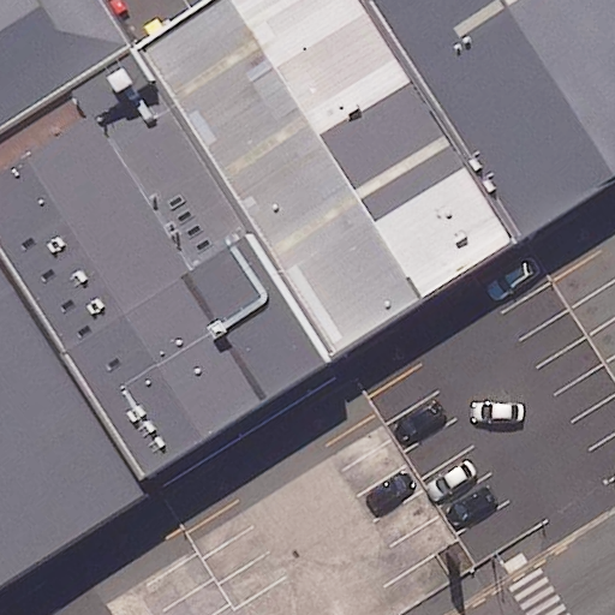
[(0,0),(0,126),(137,41),(111,0),(0,0)]
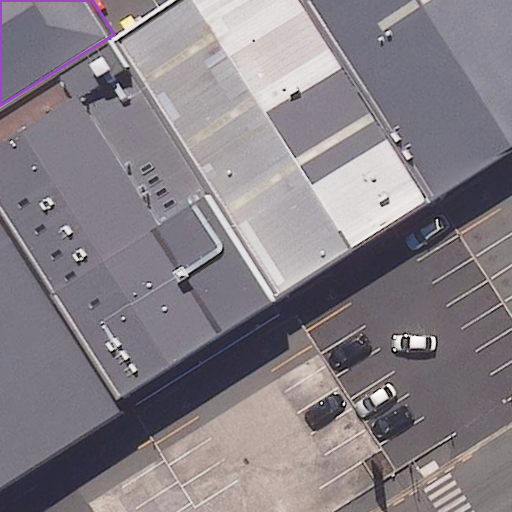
[(438,198),(312,0),(168,0),(114,34),(280,297),(438,198)]
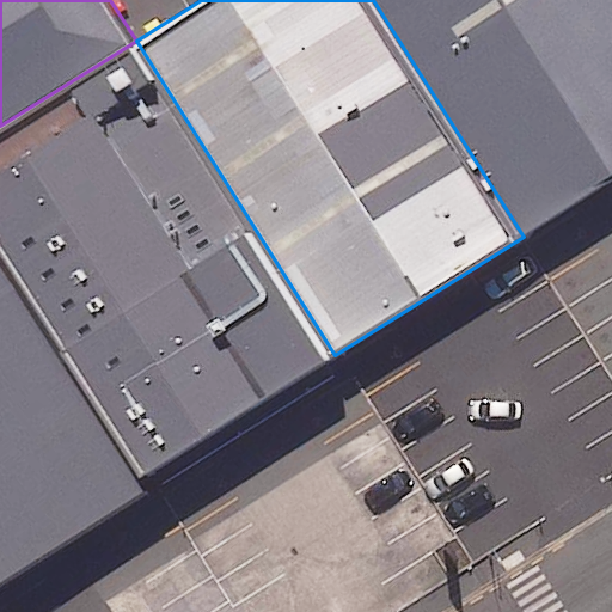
[(611,0),(373,0),(524,237),(611,181),(611,0)]
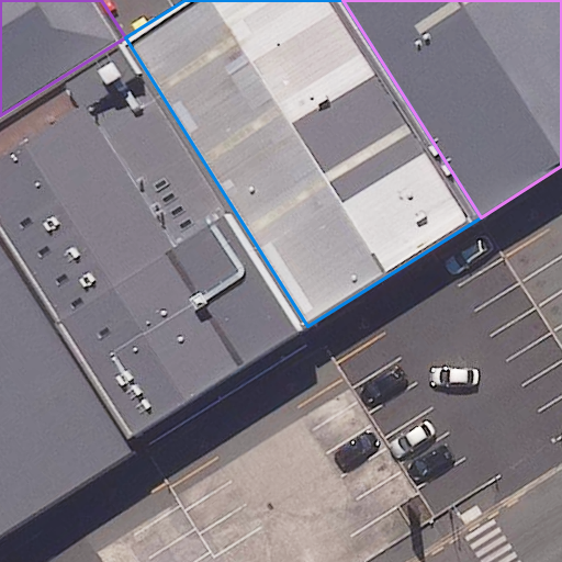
[(307,326),(125,37),(0,115),(0,236),(127,439),(307,326)]
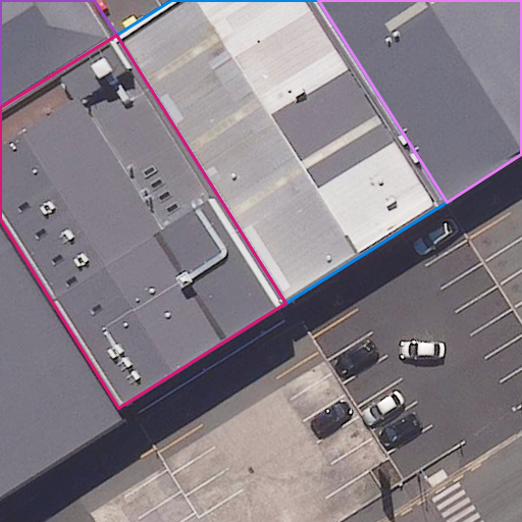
[(0,481),(118,408),(0,219),(0,481)]
